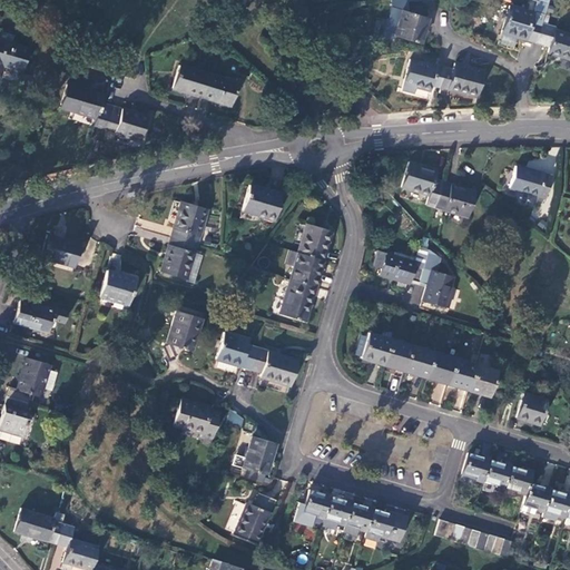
[(509,5),(500,33),(502,33),(517,38),(536,43),(541,23),(544,12),(534,9),(533,12),(509,5)]
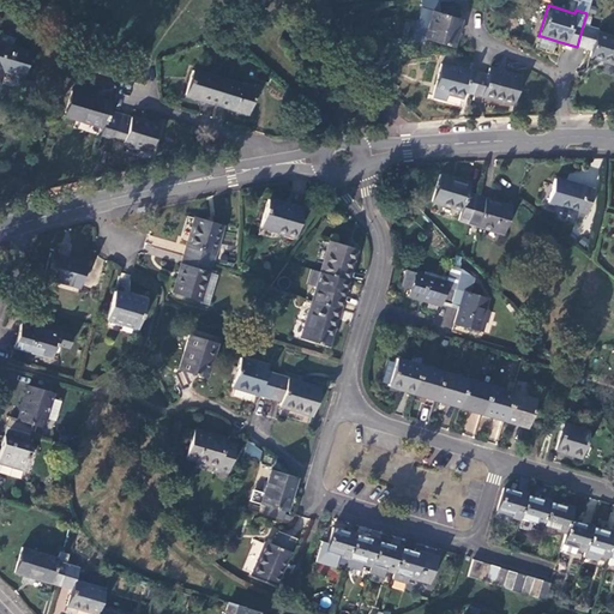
[(432,11),(423,38),(452,47),(457,31),(461,19),(432,11)]
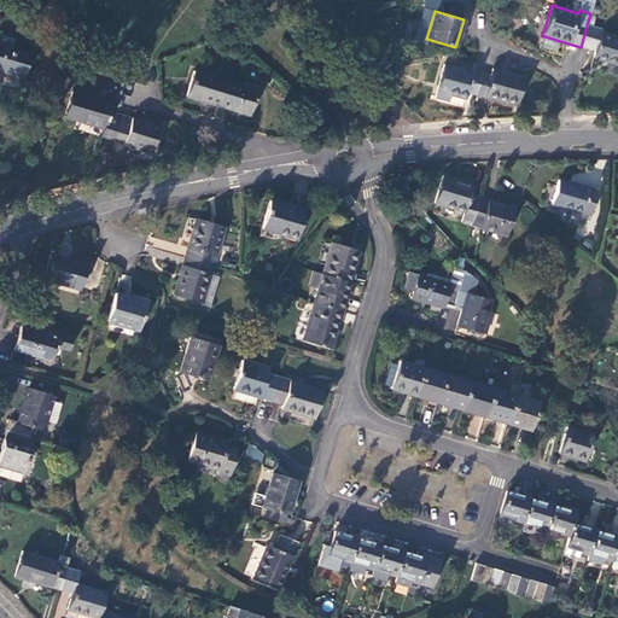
[(587,25),(581,47),(595,52),(594,58),(617,64),(617,36),(601,31),(602,29),(587,25)]
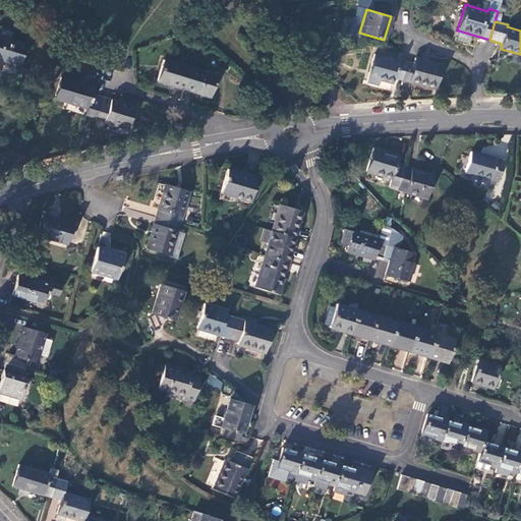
[(459,31),(456,40),(469,44),(472,35),(459,31)]
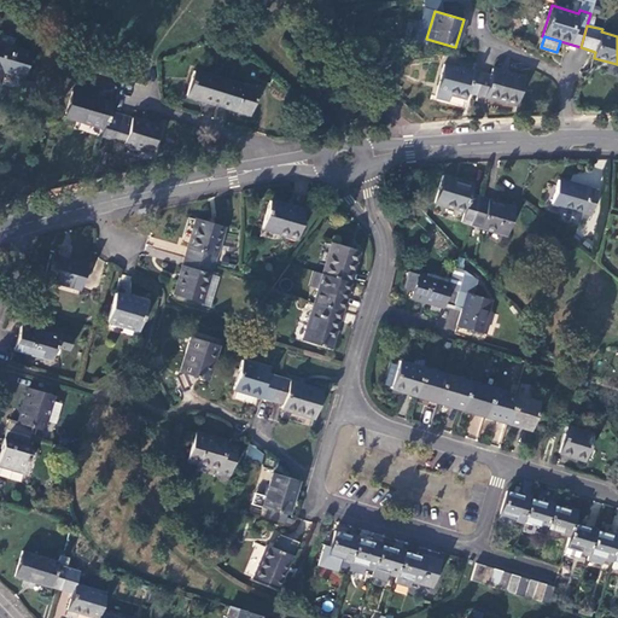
[(23,77),(31,52),(0,42),(0,80),(1,80),(4,71),(23,77)]
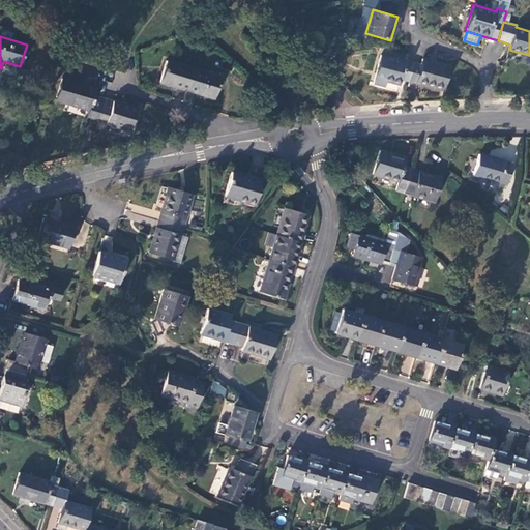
[(373,82),(373,84),(384,87),(386,81),(399,85),(401,79),(408,81),(413,63),(380,54),(373,82)]
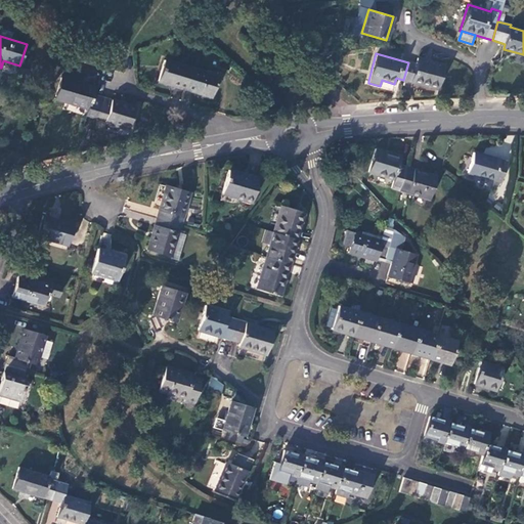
[(408,62),(403,80),(438,89),(445,66),(418,57),(416,64),(408,62)]
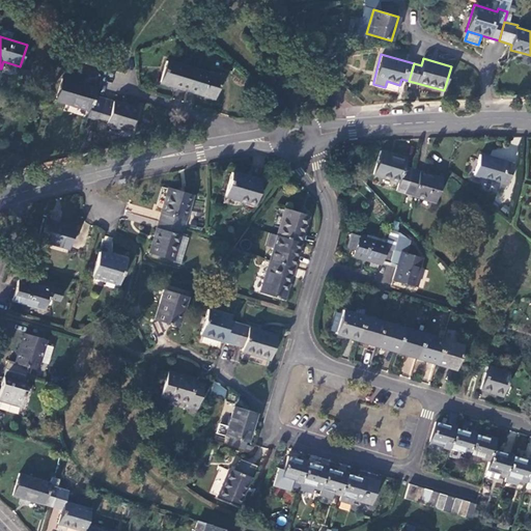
[(166,60),(159,82),(187,91),(194,68),(166,60)]
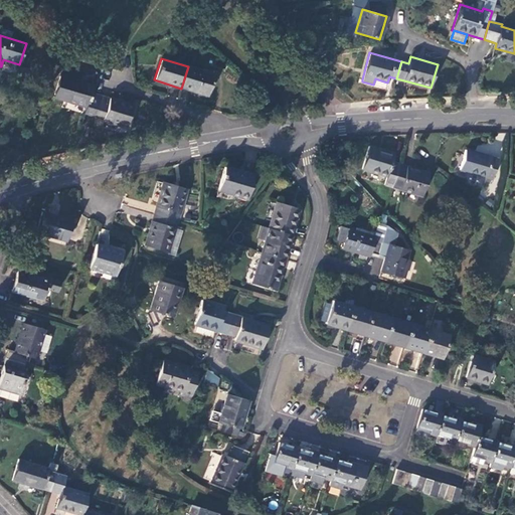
[(188,66),(181,89),(207,97),(214,74),(188,66)]
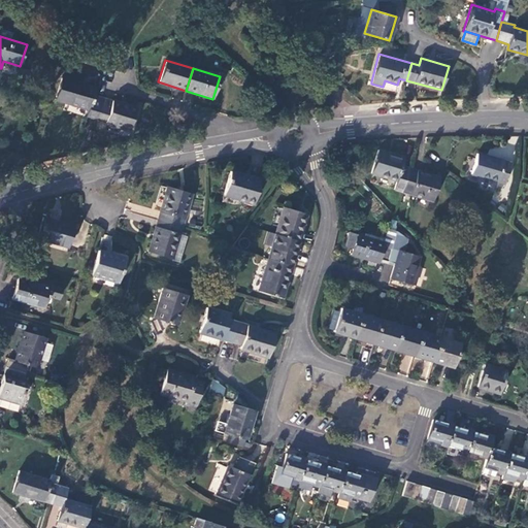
[(62,77),(55,100),(89,109),(87,116),(97,119),(103,98),(95,96),(97,88),(62,77)]
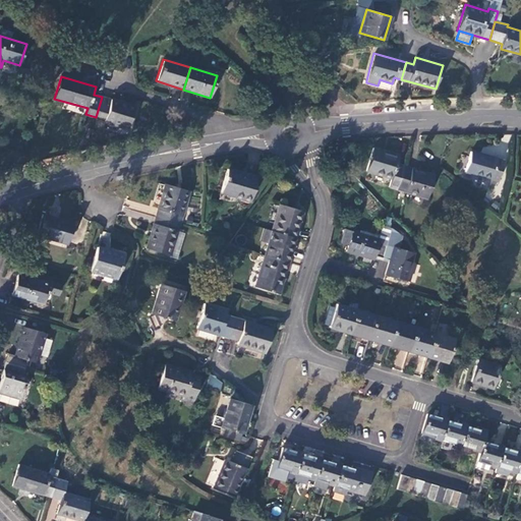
[(381,80),(379,88),(390,91),(392,84),(381,80)]
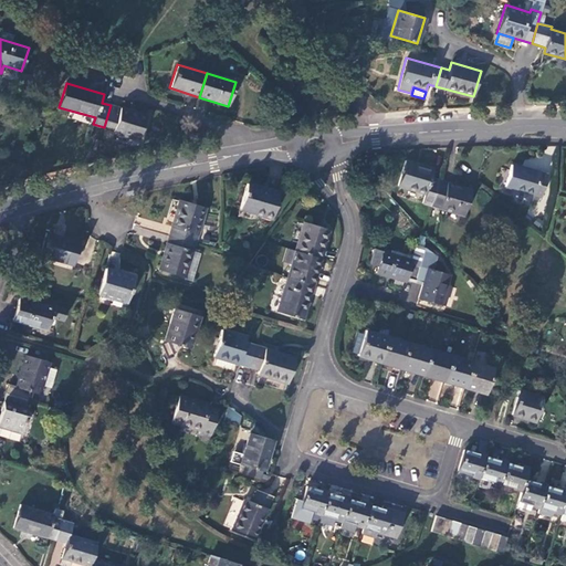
[(111,105),(104,127),(114,130),(113,132),(139,140),(147,115),(121,107),(121,108),(111,105)]
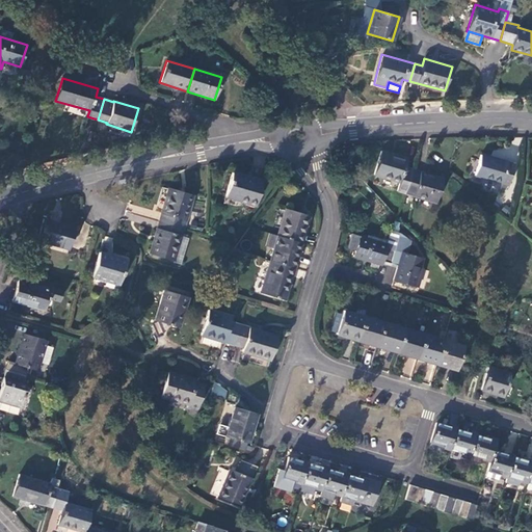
[(380,151),(373,175),(399,182),(397,191),(405,194),(411,170),(404,168),(407,159),(380,151)]
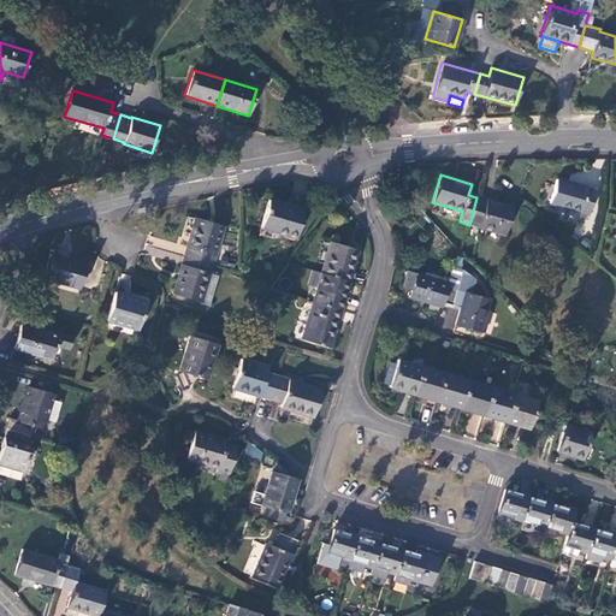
[(556,178),(549,203),(590,214),(596,190),(556,178)]
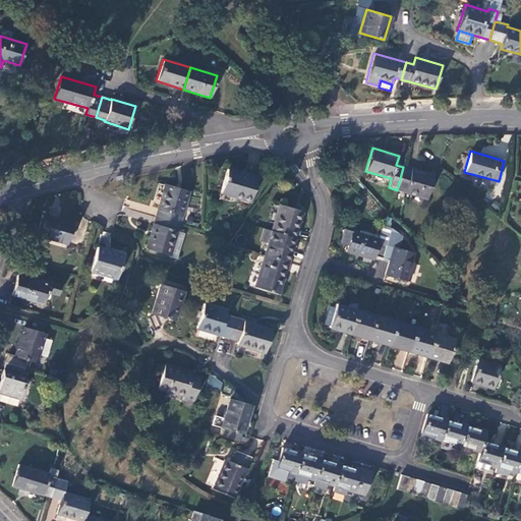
[(403,167),(397,190),(426,198),(433,175),(403,167)]
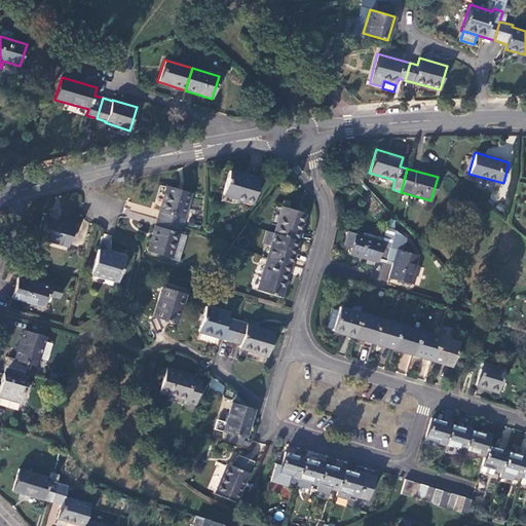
[(229,171),(222,194),(253,202),(259,179),(229,171)]
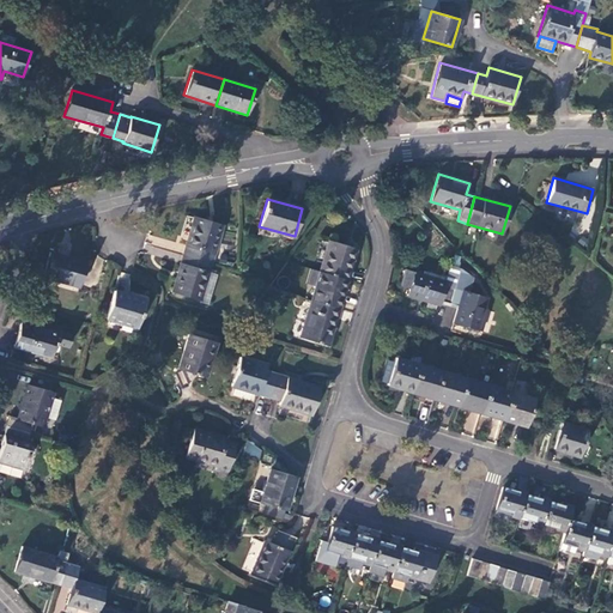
[(194,216),(183,254),(211,262),(223,224),(194,216)]
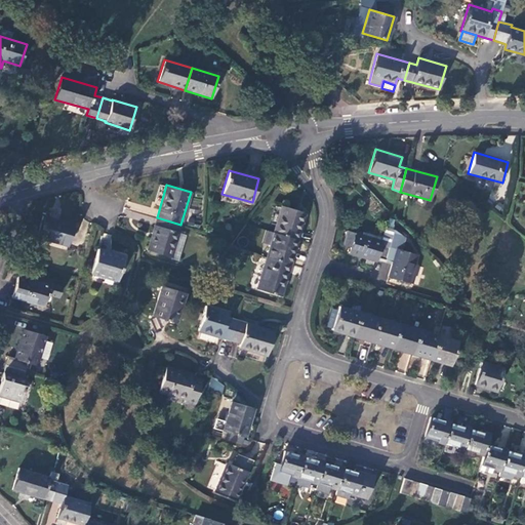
[(281,205),(274,233),(297,239),(306,212),(281,205)]
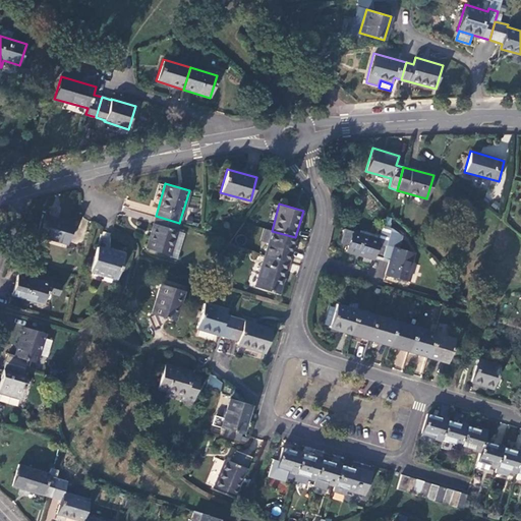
[(43,214),(37,235),(67,243),(73,223),(43,214)]
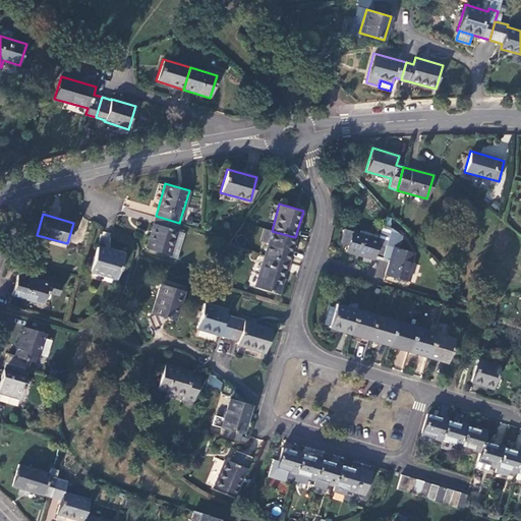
[(156,216),(147,248),(170,255),(177,231),(179,223),(156,216)]
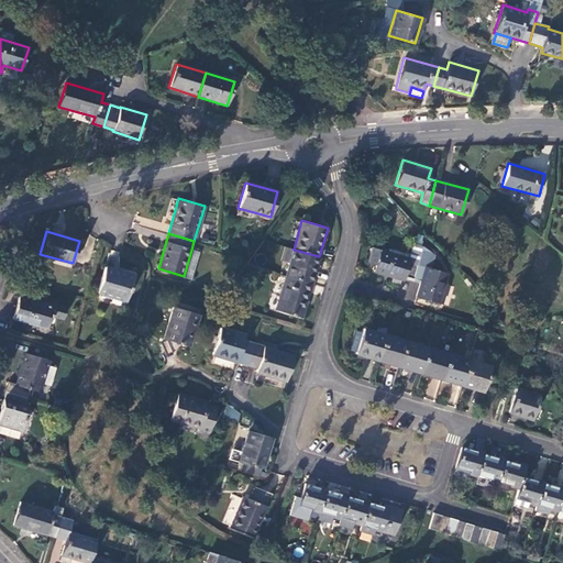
[(381,250),(376,265),(374,271),(404,279),(405,276),(412,278),(422,246),(414,243),(409,258),(381,250)]
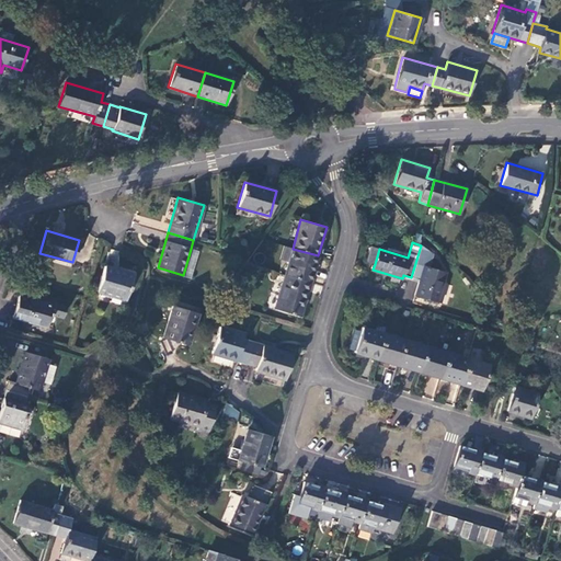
[(423,243),(421,245),(432,253),(433,251),(423,243)]
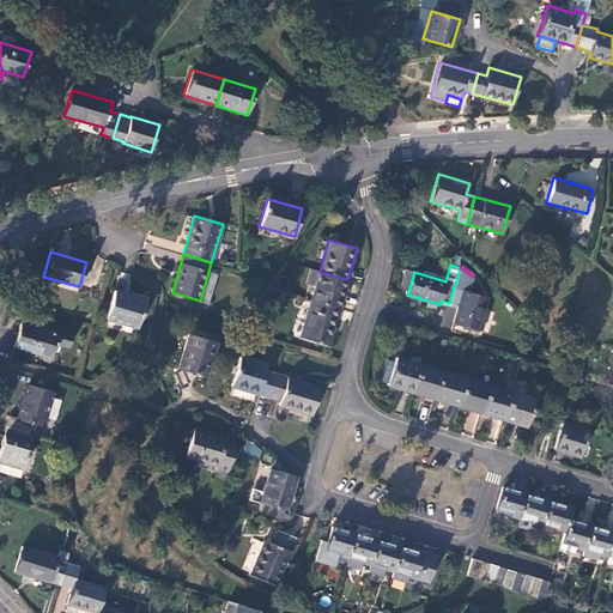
[(460,268),(449,303),(459,305),(454,322),(478,329),(484,308),(478,307),(480,296),(466,292),(472,278),(472,277),(460,268)]
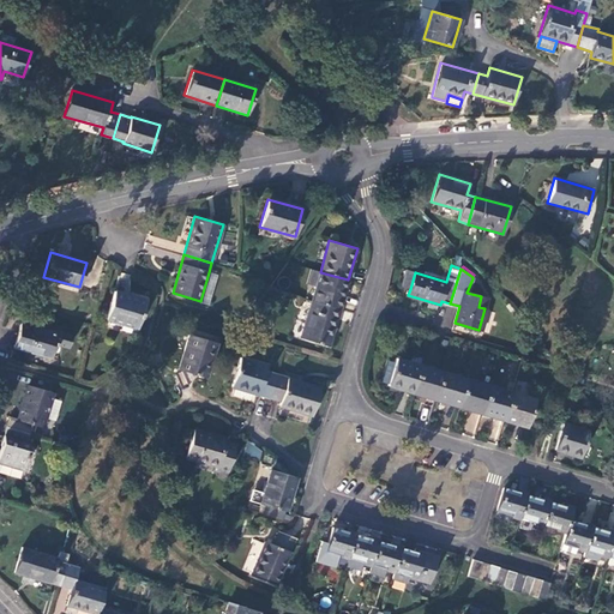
[(415,272),(405,270),(401,287),(410,289),(415,272)]
